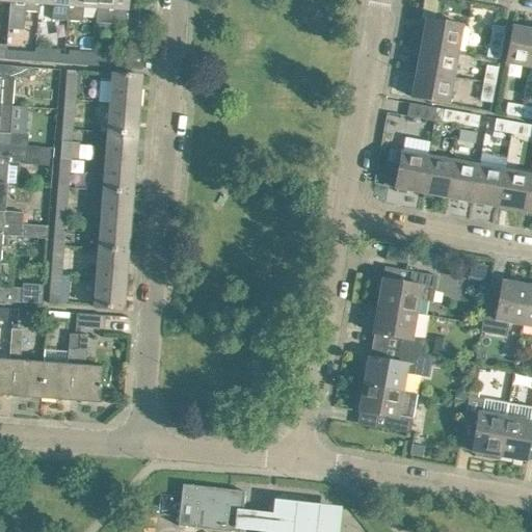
[(36,12),(36,4),(36,0),(7,0),(7,2),(5,29),(21,30),(23,11),(36,12)]
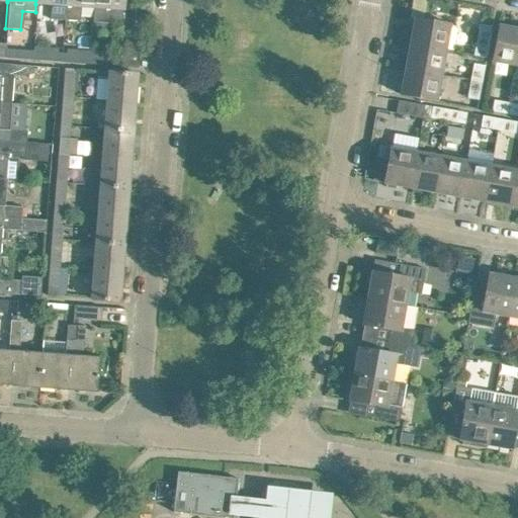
[(63,19),(64,0),(35,0),(35,4),(52,5),(51,18),(63,19)]
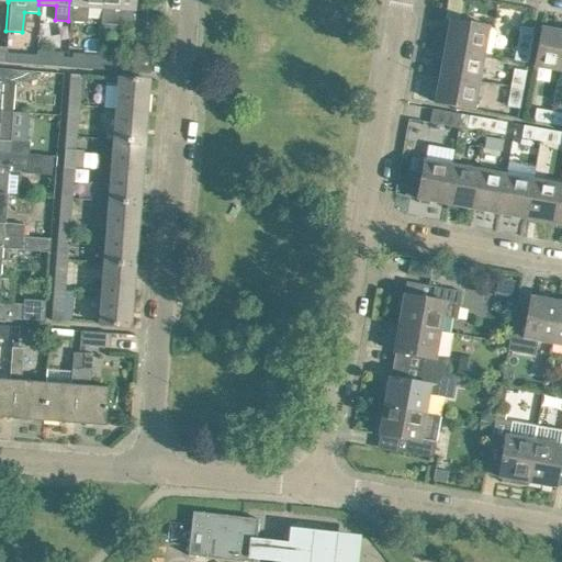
[(101,10),(101,0),(69,0),(68,21),(87,23),(88,9),(101,10)]
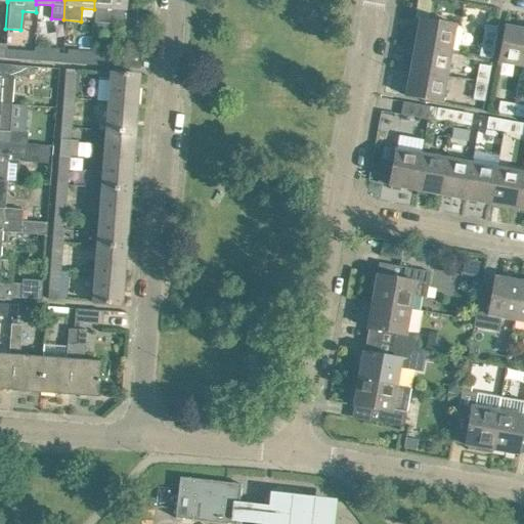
[(124,26),(125,0),(94,0),(94,9),(108,10),(107,24),(124,26)]
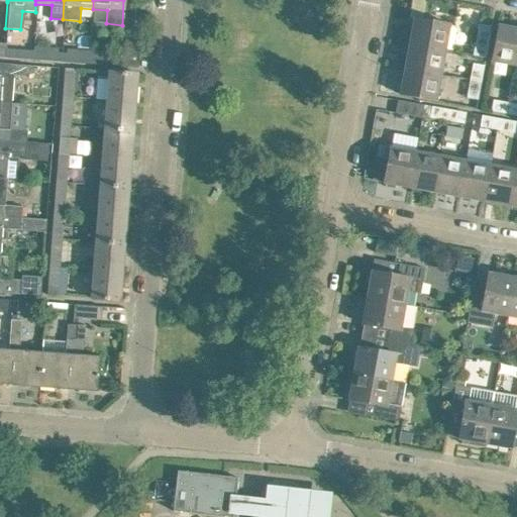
[(412,0),(409,17),(422,19),(425,0),(412,0)]
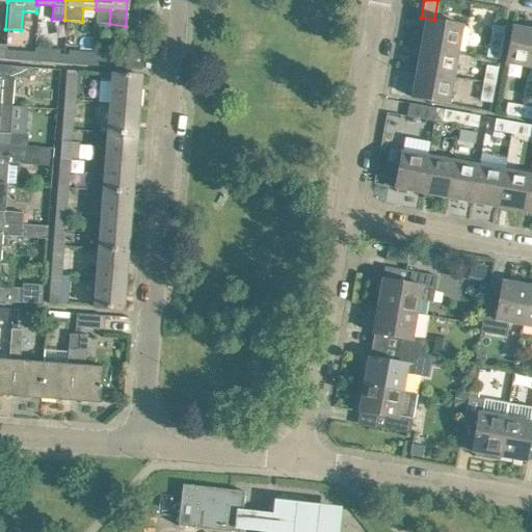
[(457,52),(462,25),(425,19),(421,46),(457,52)]
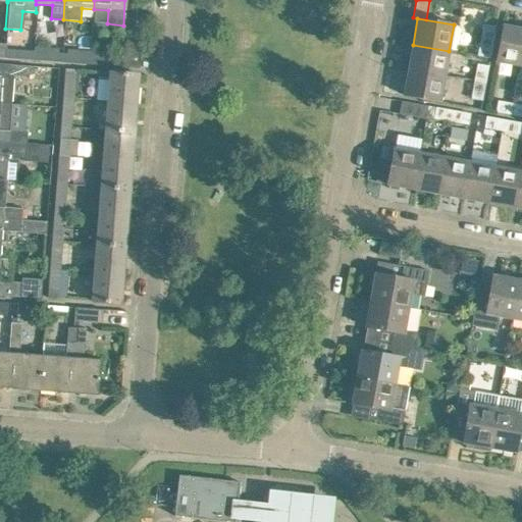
[(521,66),(521,64),(521,29),(503,27),(496,62),(521,66)]
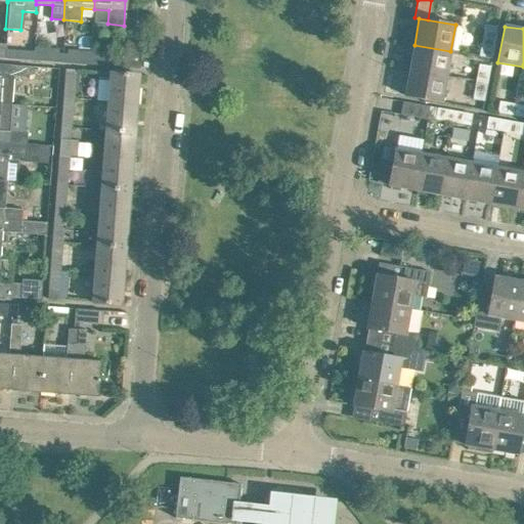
[(491,58),(496,33),(484,30),(479,56),(491,58)]
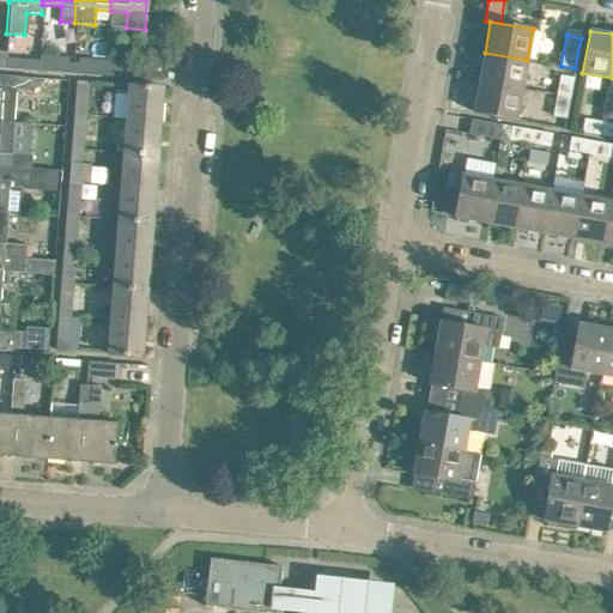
[(522,90),(527,60),(485,53),(479,82),(522,90)]
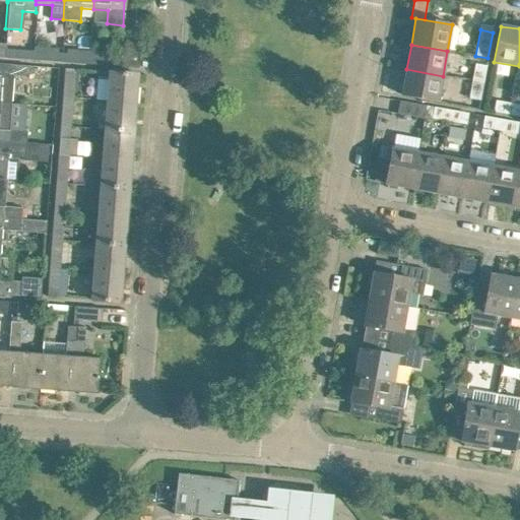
[(60,62),(61,53),(58,53),(59,49),(33,47),(33,51),(31,60),(60,62)]
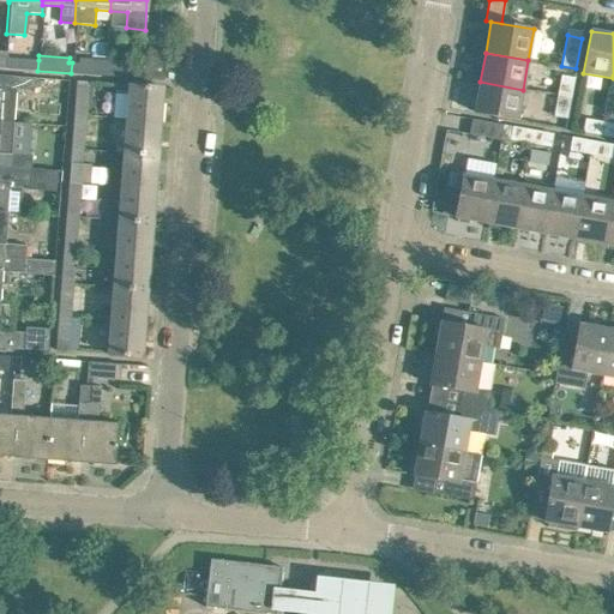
[(37,71),(38,60),(7,58),(4,58),(4,68),(37,71)]
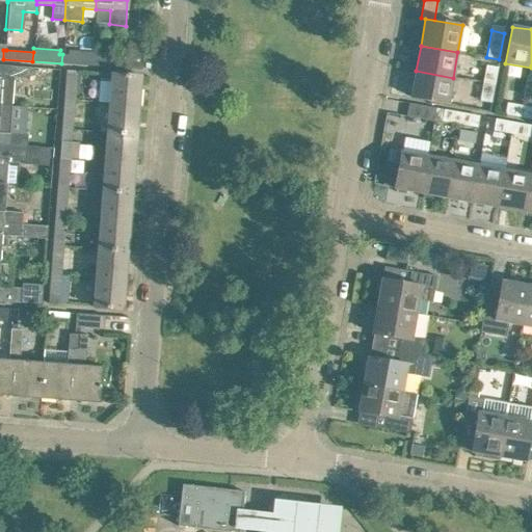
[(90,67),(92,52),(69,50),(69,55),(62,54),(61,63),(90,67)]
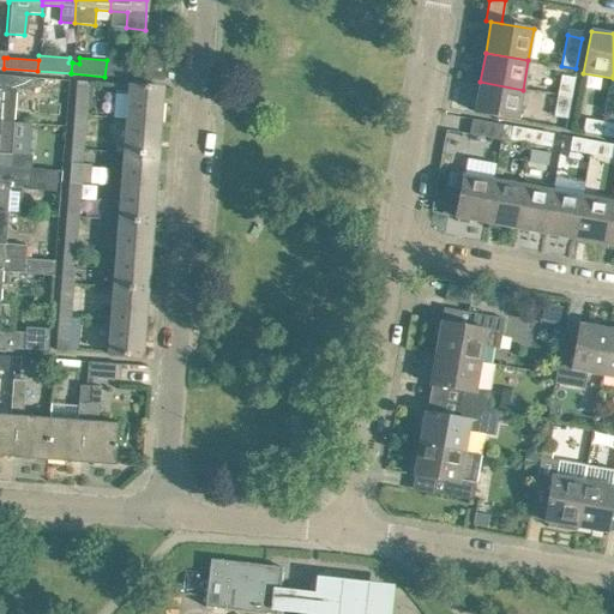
[(163,82),(164,66),(164,64),(107,60),(104,77),(163,82)]
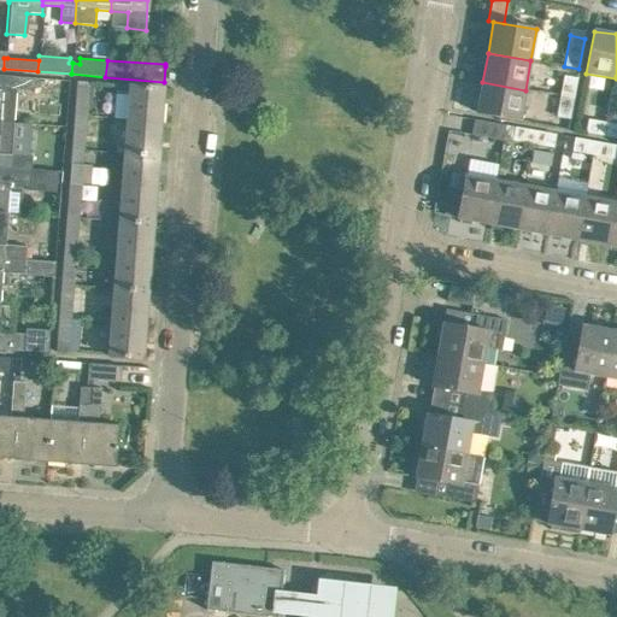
[(34,93),(35,80),(0,76),(0,121),(13,123),(16,90),(34,93)]
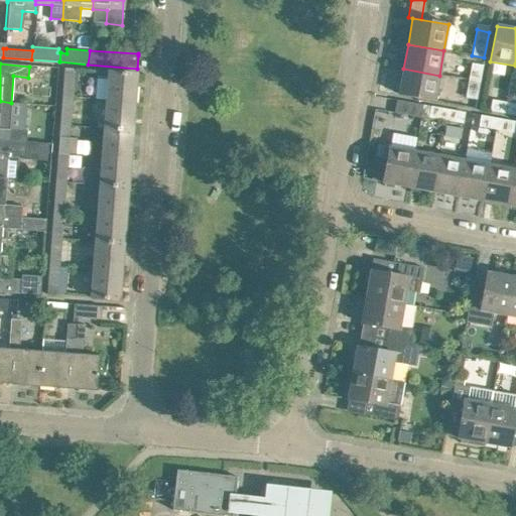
[(480,83),(483,66),(472,63),(469,81),(480,83)]
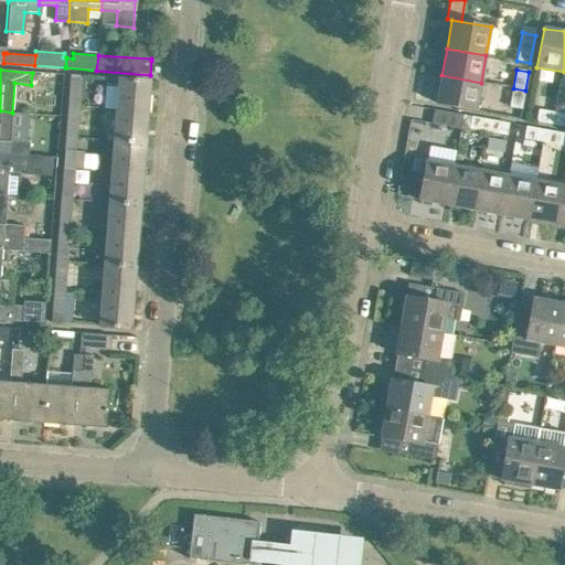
[(82,76),(71,75),(68,107),(80,108),(82,76)]
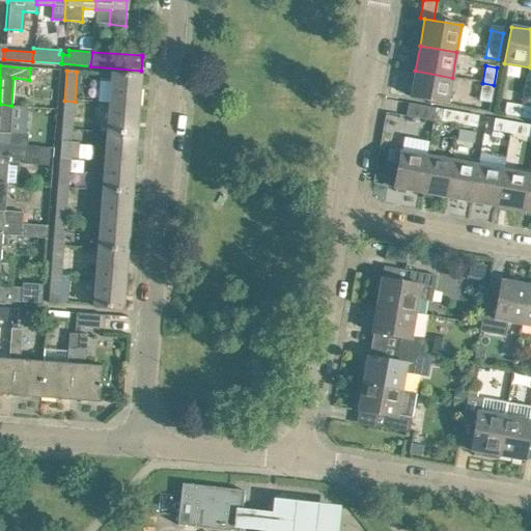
[(447,105),(452,78),(415,71),(411,98),(447,105)]
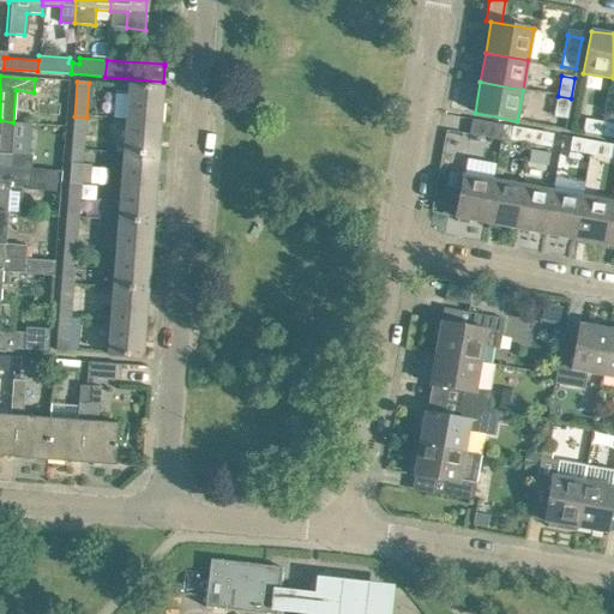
[(161,122),(163,89),(130,86),(126,120),(161,122)]
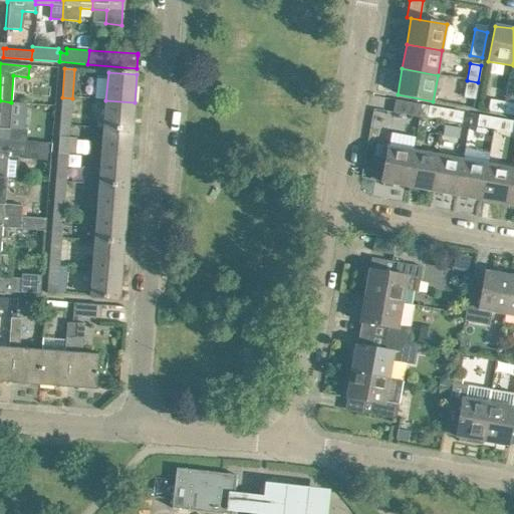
[(475,99),(478,82),(467,80),(464,97),(475,99)]
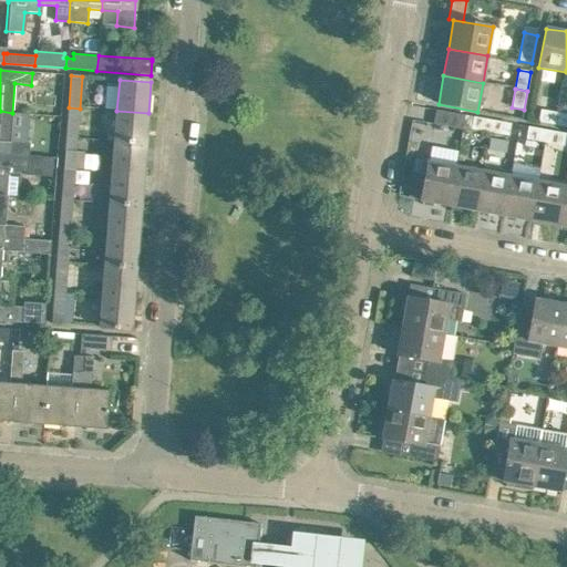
[(78,140),(80,109),(69,107),(66,138),(78,140)]
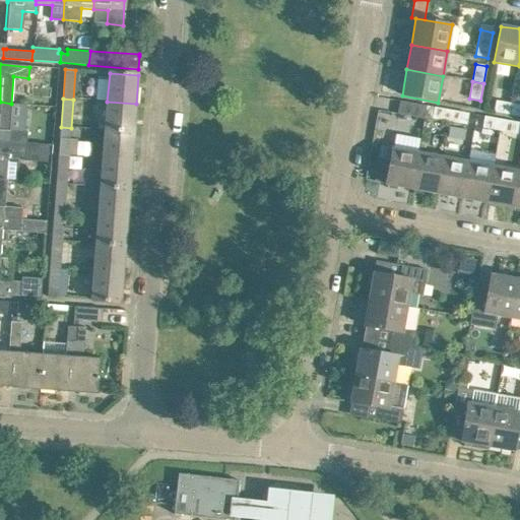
[(510,115),(512,104),(496,101),(494,112),(510,115)]
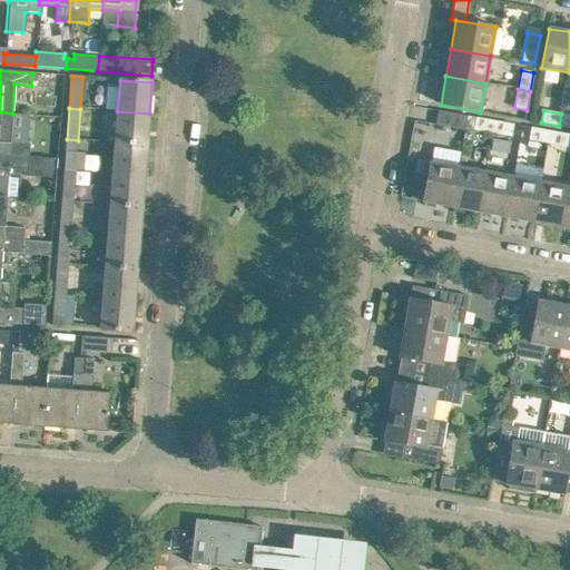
[(10,141),(12,114),(0,111),(0,154),(28,156),(29,144),(10,141)]
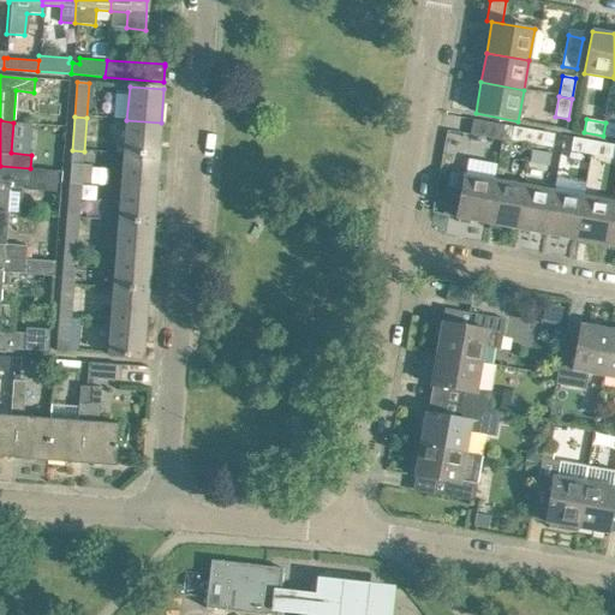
[(157,156),(161,123),(126,120),(124,154),(157,156)]
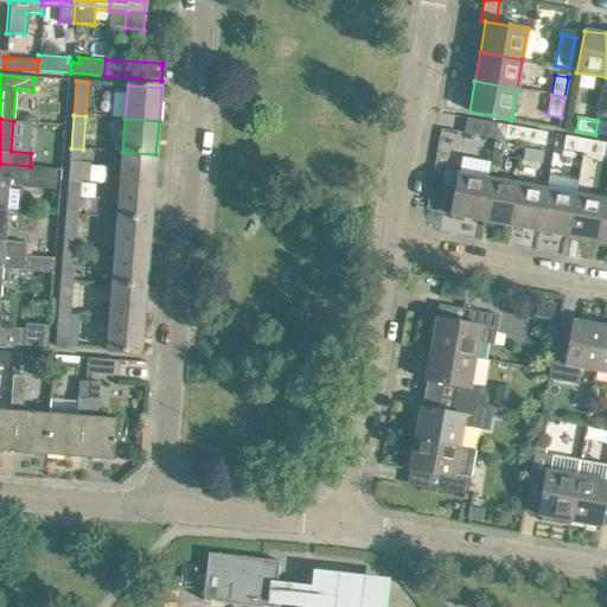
[(494,139),(498,125),(467,119),(464,134),(494,139)]
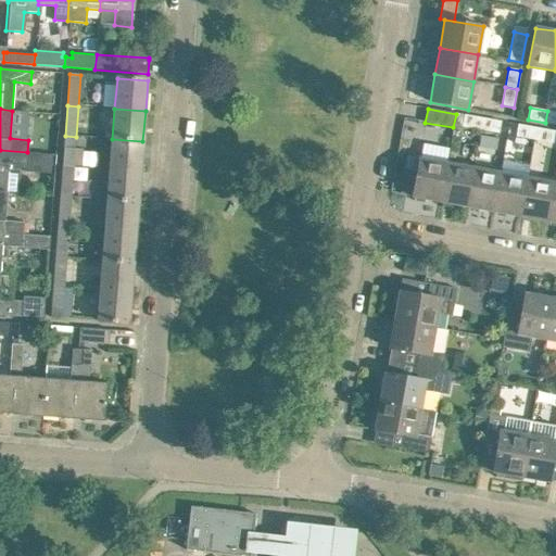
[(555,125),(555,112),(547,111),(545,123),(555,125)]
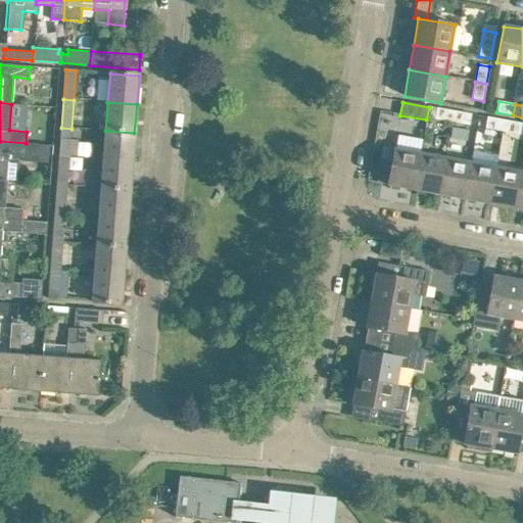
[(452,123),(454,111),(436,108),(434,120),(452,123)]
